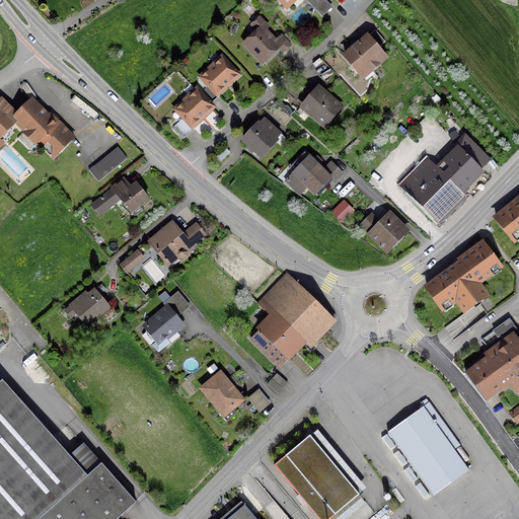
[(277,0),(286,9),(294,0),(277,0)]
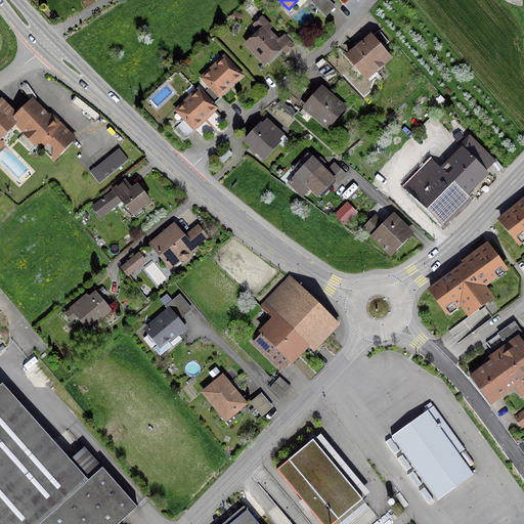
[(280,48),(286,53),(293,46),(284,36),(276,43),(264,29),(267,26),(261,18),(253,26),(260,33),(247,45),(264,63),(280,48)]
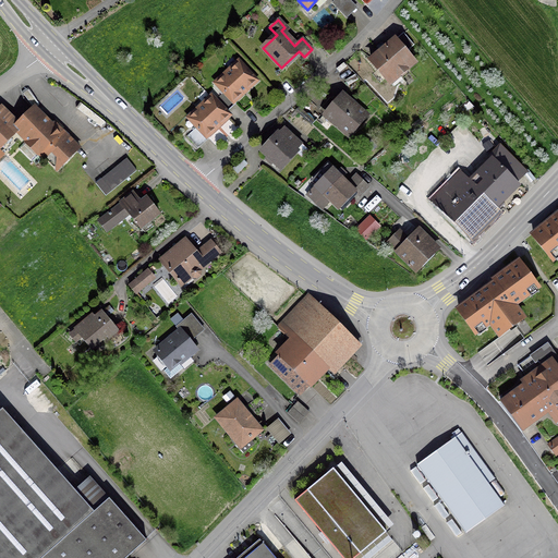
[(413,46),(402,33),(397,38),(407,51),(413,46)]
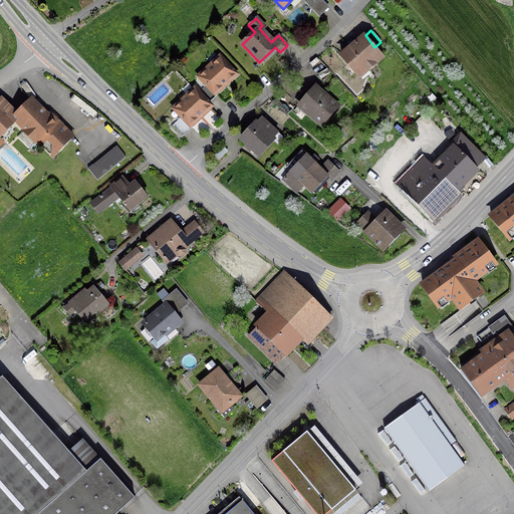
[(378,55),(363,37),(354,44),(350,40),(346,44),(350,48),(341,56),(356,74),(364,67),(367,71),(373,65),(370,62),(378,55)]
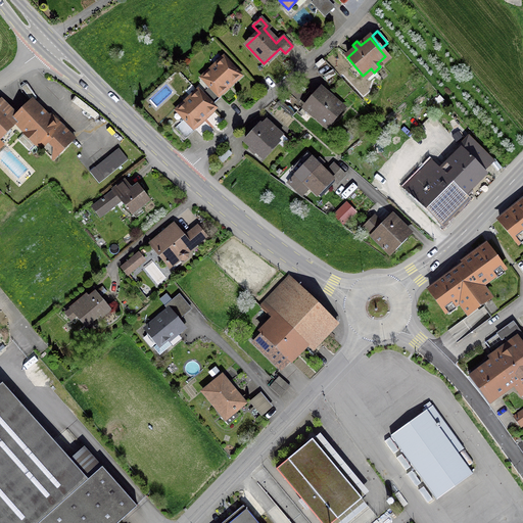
[(209,86),(200,95),(210,106),(221,97),(219,95),(238,77),(223,59),(202,79),(209,86)]
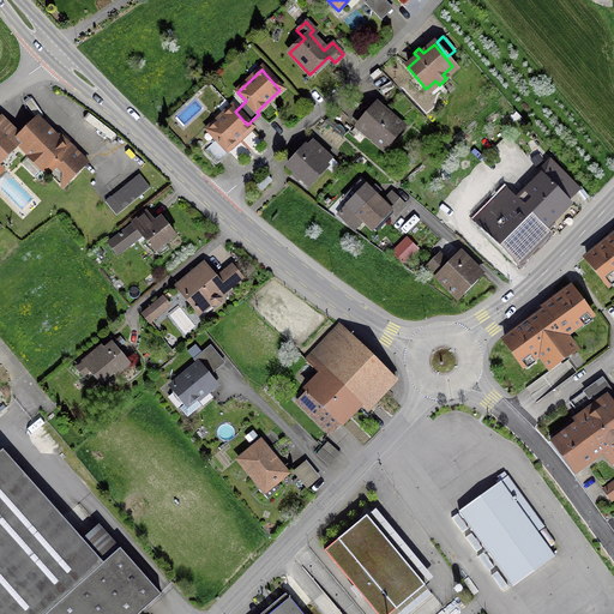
[(403,127),(378,106),(360,126),(367,132),(366,134),(384,150),(403,127)]
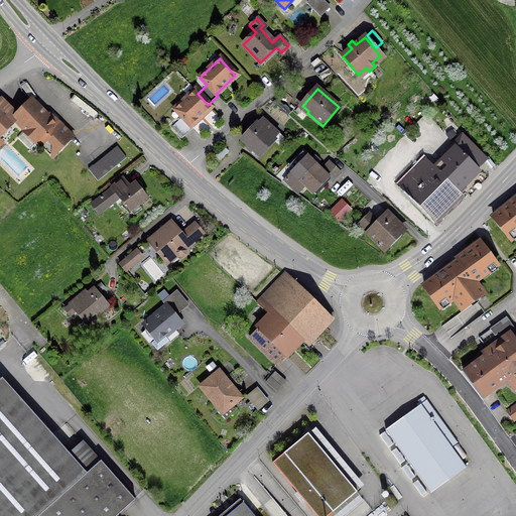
[(190,125),(210,107),(208,105),(198,94),(195,91),(175,109),(182,117),(171,126),(182,137),(192,128),(190,125)]
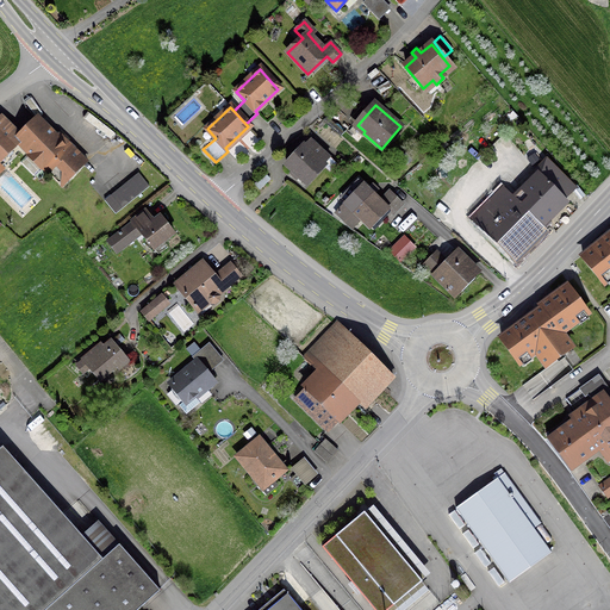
[(0,157),(17,142),(16,141),(19,137),(1,119),(0,120),(0,167),(0,168),(0,167),(0,157)]
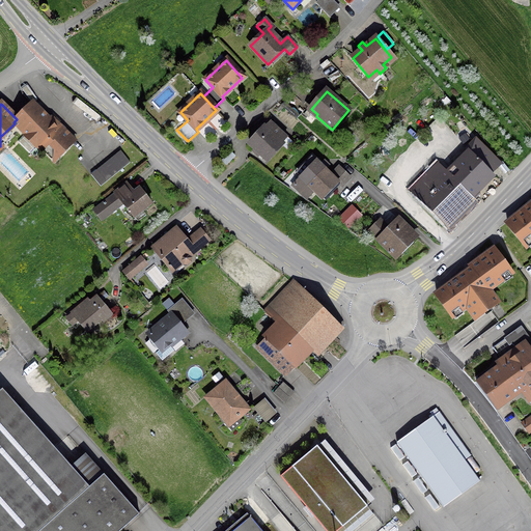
[(53,163),(75,141),(61,128),(58,131),(32,104),(17,119),(14,122),(15,123),(53,163)]
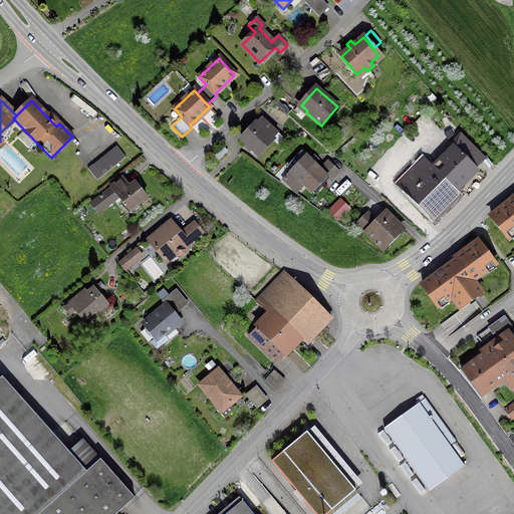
[(277,134),(261,118),(241,140),(246,145),(244,147),(249,152),(251,150),(257,155),(277,134)]
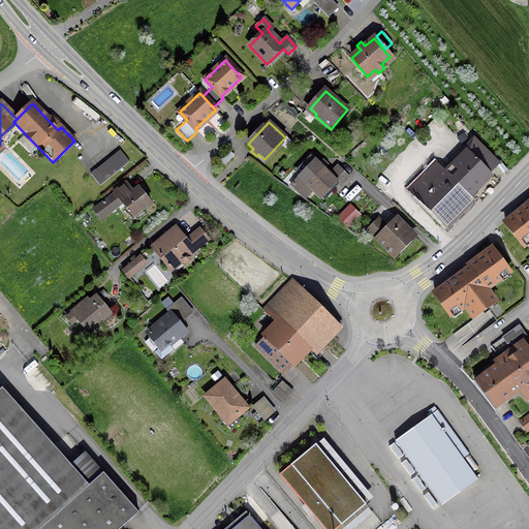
[(466,194),(468,195),(489,175),(497,165),(472,141),(463,150),(468,154),(447,175),(436,163),(409,191),(439,221),(466,194)]
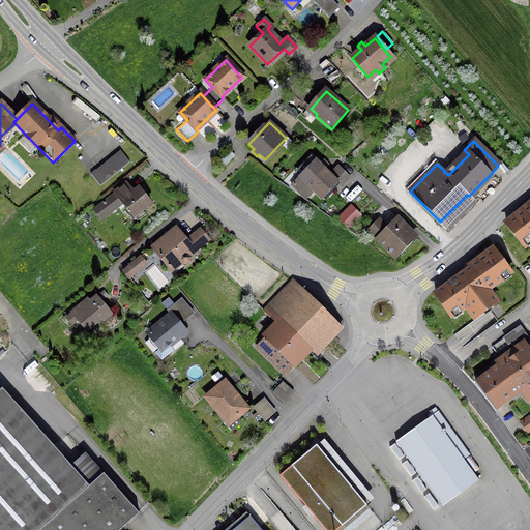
[(90,175),(99,186),(128,163),(119,151),(90,175)]
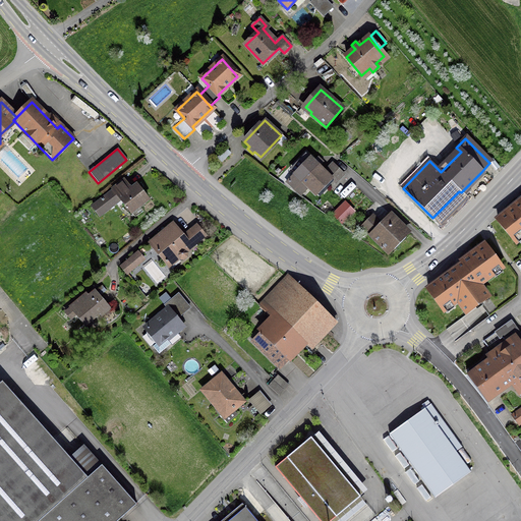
[(221,163),(230,154),(225,150),(217,158),(221,163)]
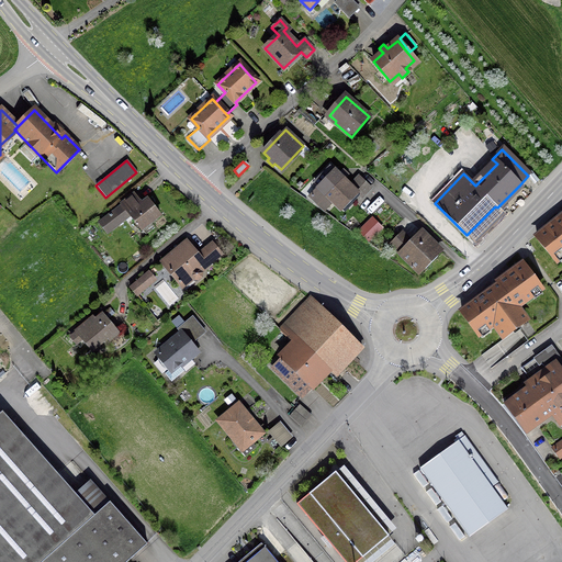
[(357,194),(361,199),(370,189),(358,177),(349,186),(341,179),(332,189),(328,186),(332,182),(327,178),(308,197),(321,208),(328,199),(340,211),(357,194)]
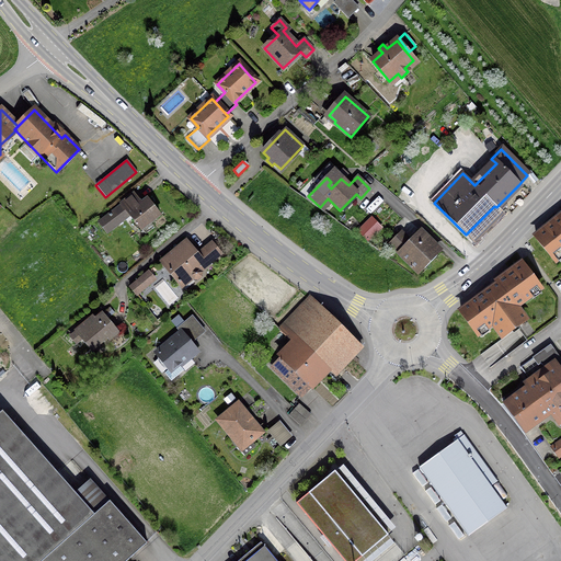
[(159,215),(147,199),(140,205),(134,195),(121,205),(99,222),(106,233),(129,216),(140,229),(159,215)]
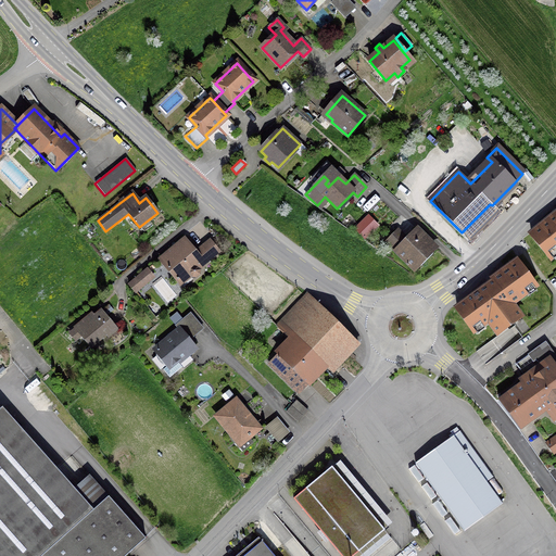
[(555,255),(555,211),(525,236),(545,263),(555,255)]
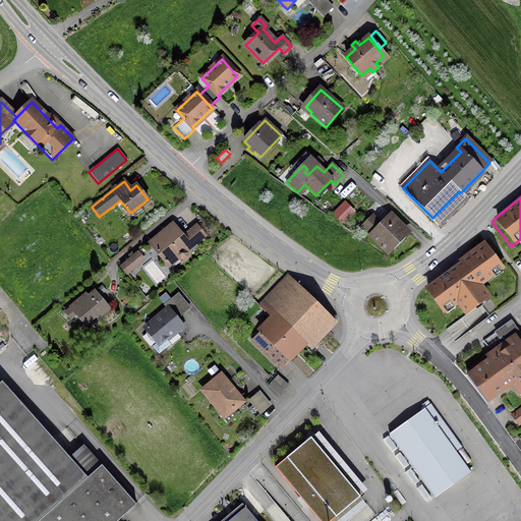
[(340,224),(348,217),(340,209),(332,216),(340,224)]
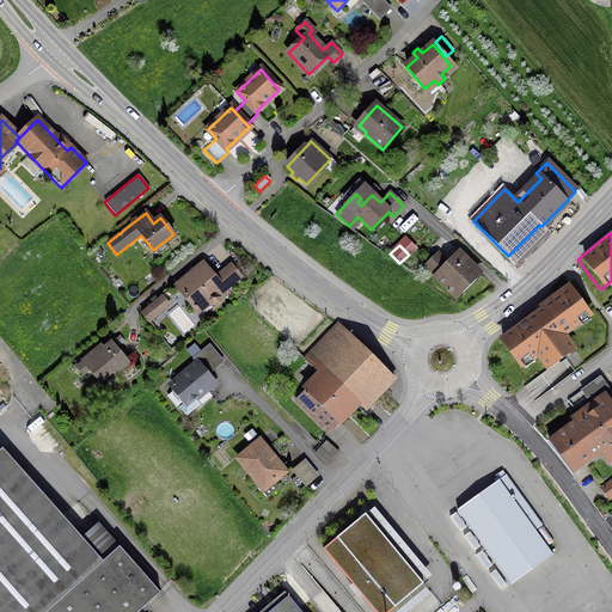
[(454,297),(478,273),(459,254),(442,270),(438,267),(444,262),(435,255),(423,267),(454,297)]
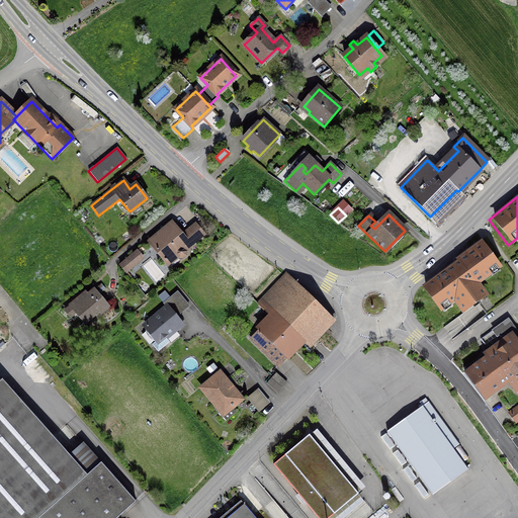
[(203,235),(194,224),(181,235),(171,223),(149,242),(168,265),(177,257),(178,258),(182,258),(185,256),(185,252),(184,251),(203,235)]
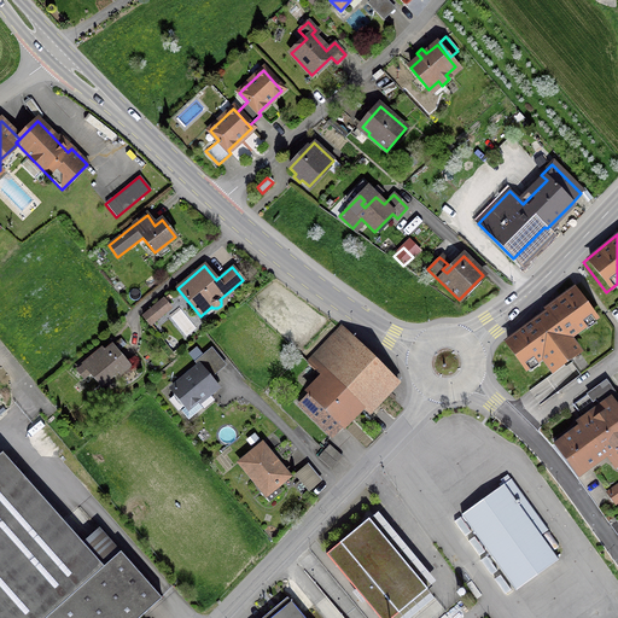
[(571,291),(501,343),(523,373),(540,361),(548,373),(577,351),(569,339),(594,321),(571,291)]
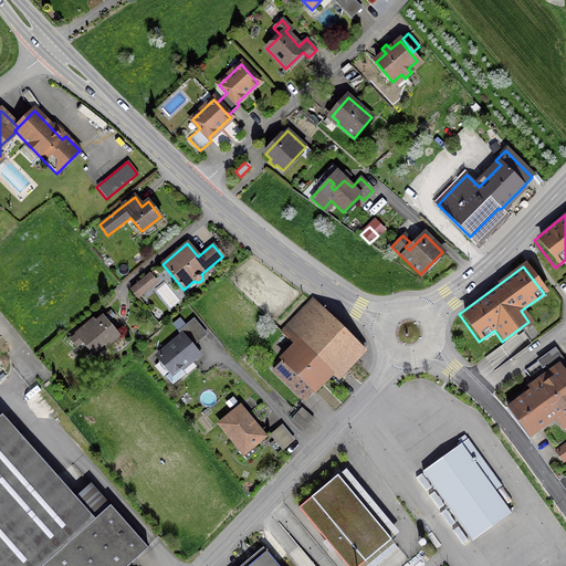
[(130,290),(137,297),(155,282),(149,275),(130,290)]
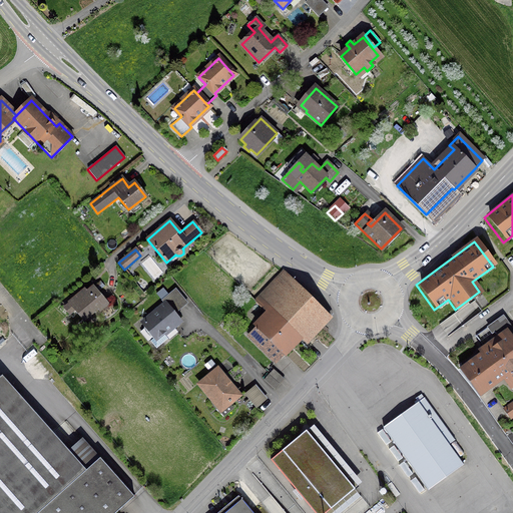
[(330,318),(284,273),(255,302),(272,318),(260,330),(258,328),(248,337),(275,363),(284,354),(282,352),(299,335),(298,335),(304,328),(313,336),(330,318)]
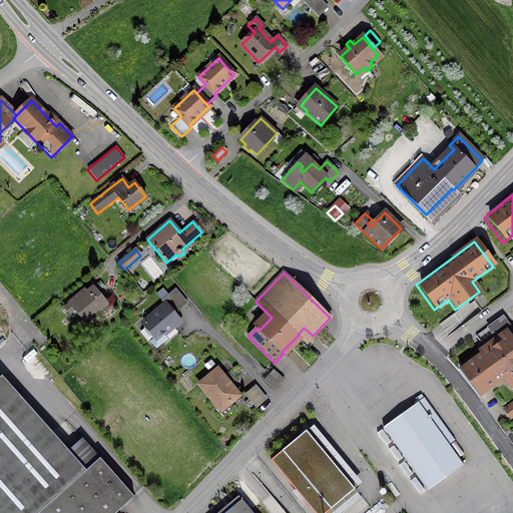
[(107,304),(104,301),(93,287),(83,295),(81,292),(68,304),(82,321),(96,309),(99,312),(107,304)]
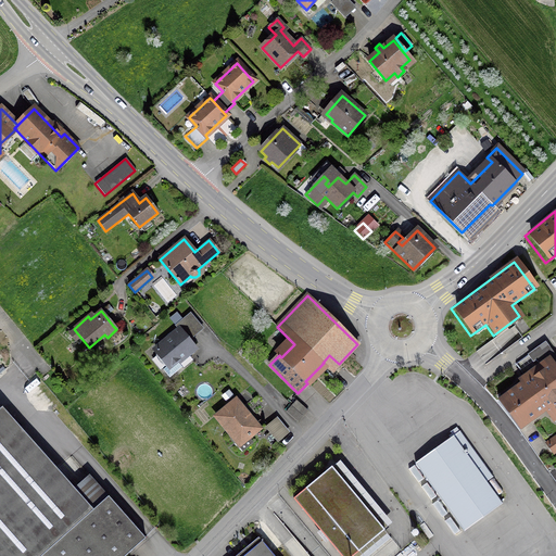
[(181,368),(177,363),(193,349),(179,330),(155,351),(167,366),(162,370),(168,378),(181,368)]
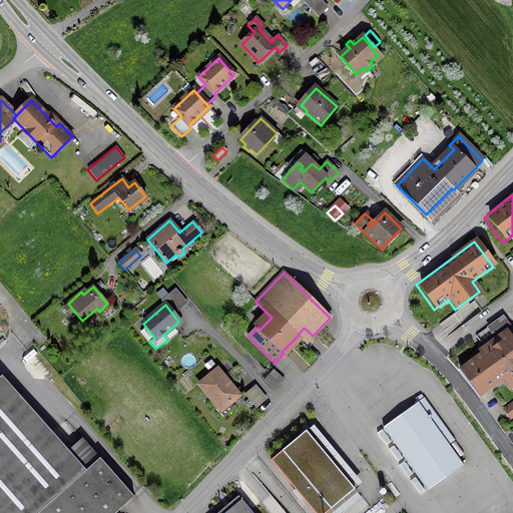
[(512,384),(512,338),(507,330),(499,319),(487,328),(496,340),(499,338),(502,342),(461,372),(478,394),(502,376),(510,387),(512,384)]
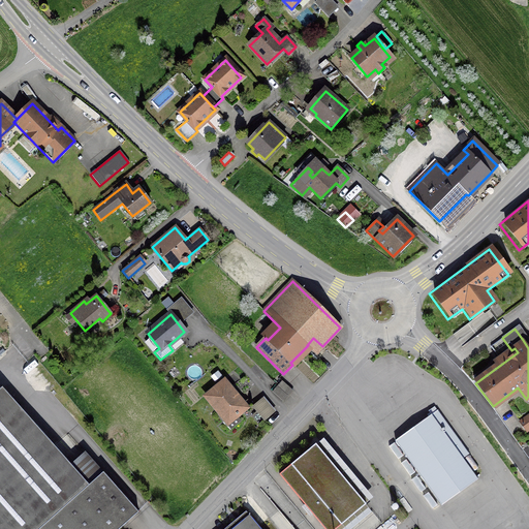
[(236,416),(246,408),(223,381),(205,397),(225,421),(223,422),(229,430),(239,422),(236,416)]
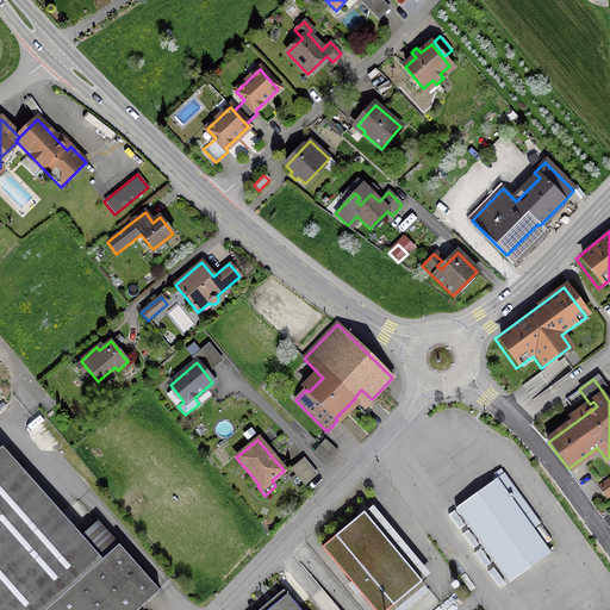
[(337,450),(324,440),(318,446),(331,456),(337,450)]
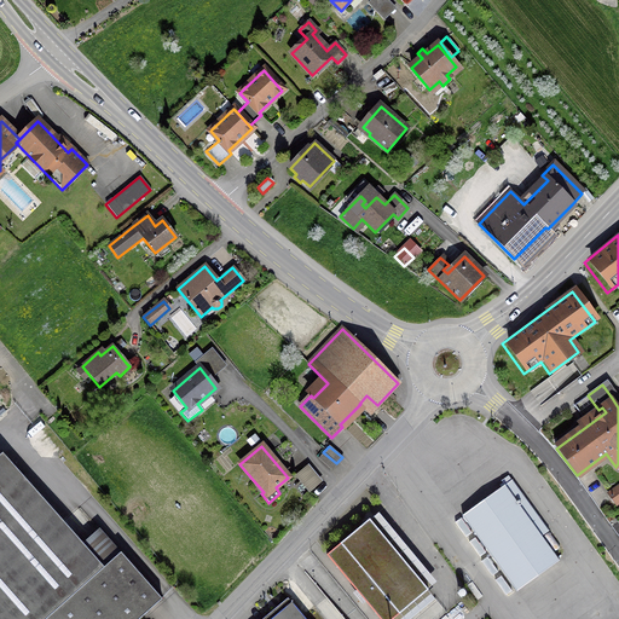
[(330,470),(336,463),(323,452),(318,458),(330,470)]
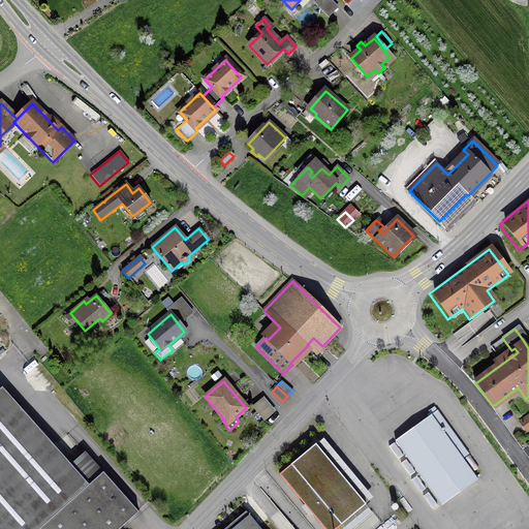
[(118,528),(122,526),(137,512),(102,472),(88,485),(1,387),(0,389),(0,528),(118,528)]
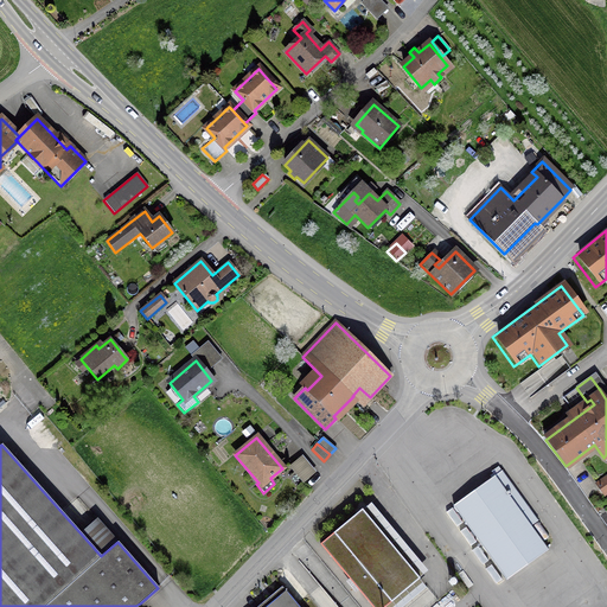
[(313,472),(301,458),(291,467),(302,481),(313,472)]
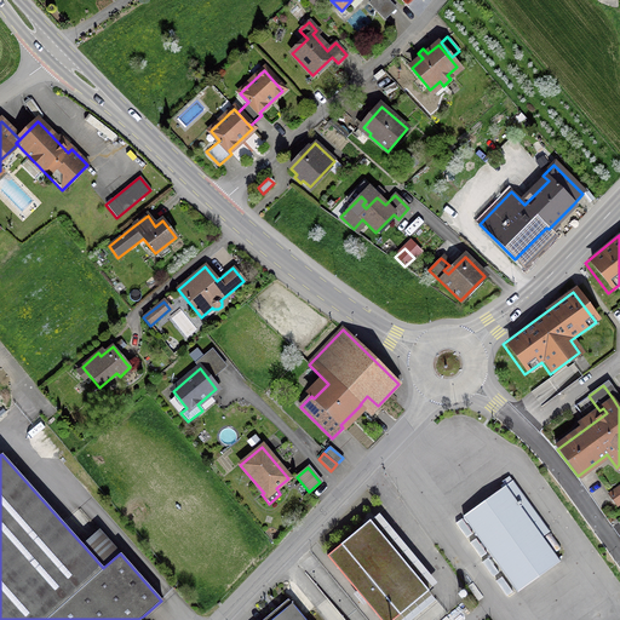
[(558,562),(541,538),(547,532),(512,482),(504,488),(464,517),(517,592),(558,562)]
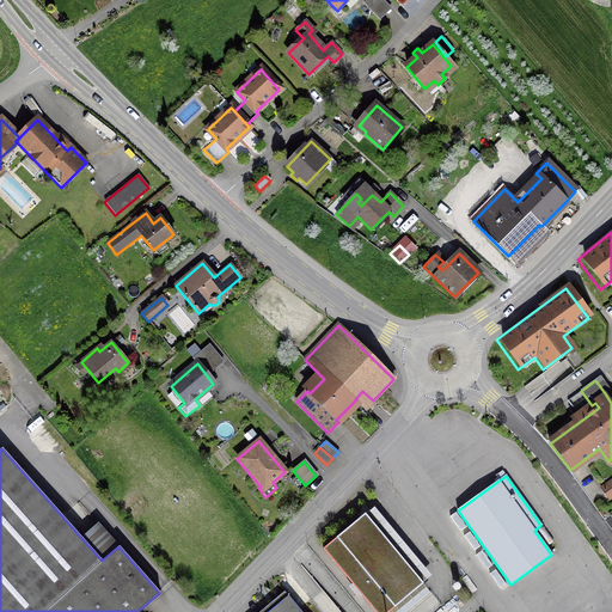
[(611,481),(601,489),(609,499),(611,496),(611,481)]
